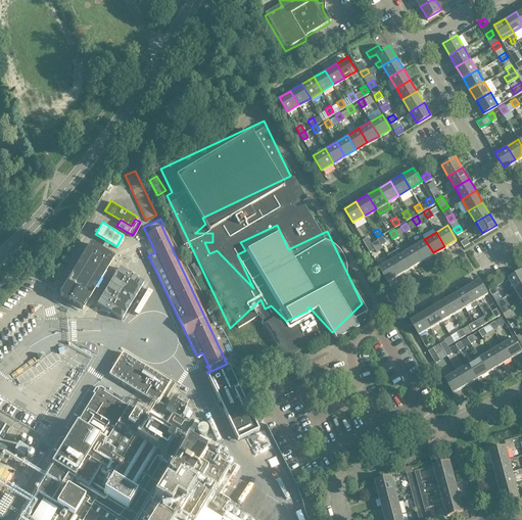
[(385,240),(382,234),(377,237),(380,243),(385,240)]
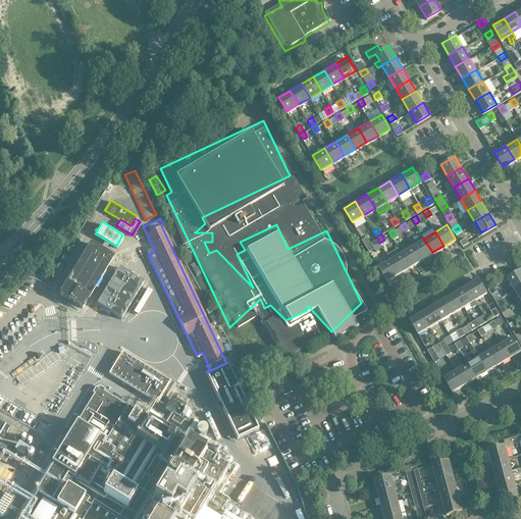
[(369,241),(366,235),(361,238),(364,244),(369,241)]
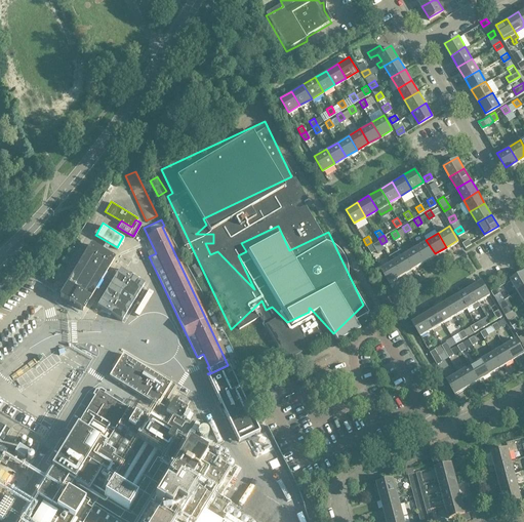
[(465,246),(471,242),(468,237),(461,241),(465,246)]
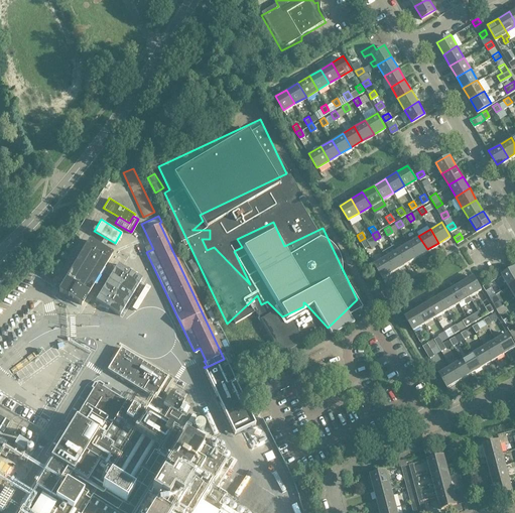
[(407,242),(415,256),(427,249),(418,236),(407,242)]
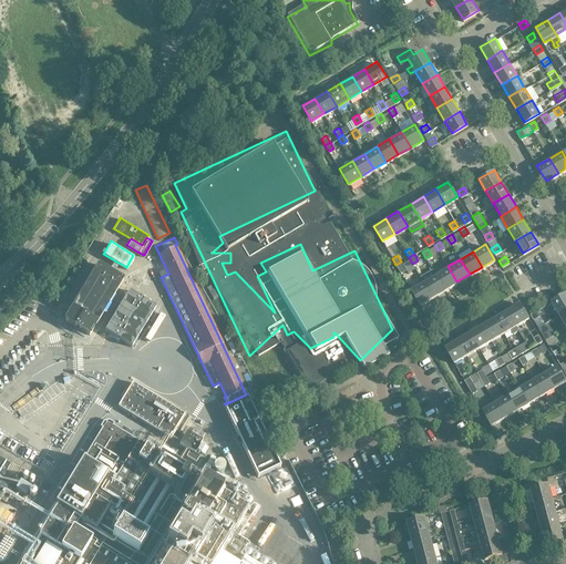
[(401,262),(395,265),(400,272),(405,268),(401,262)]
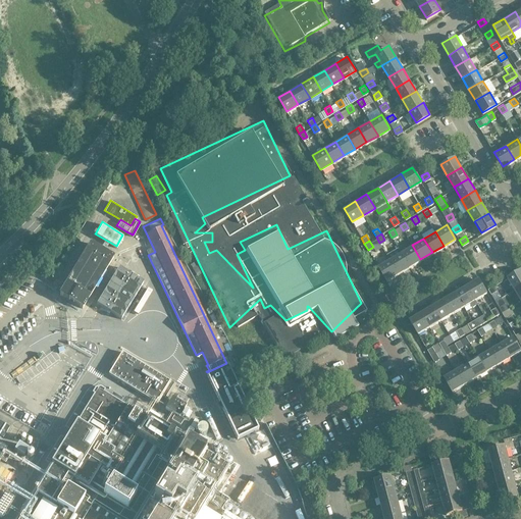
[(89,242),(58,292),(81,306),(113,257),(89,242)]
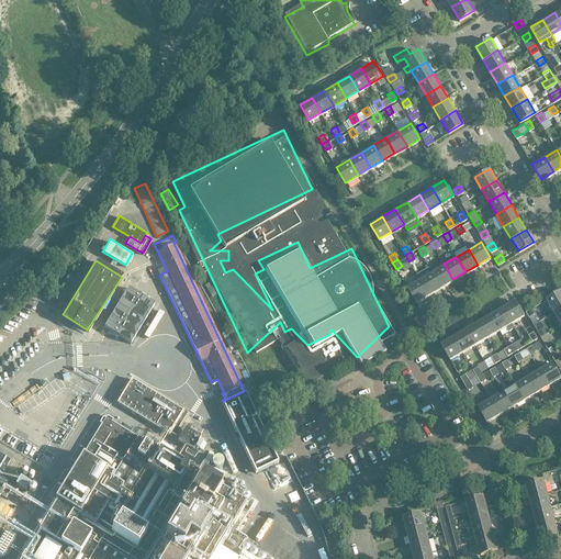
[(432,271),(440,287),(452,279),(444,264),(432,271)]
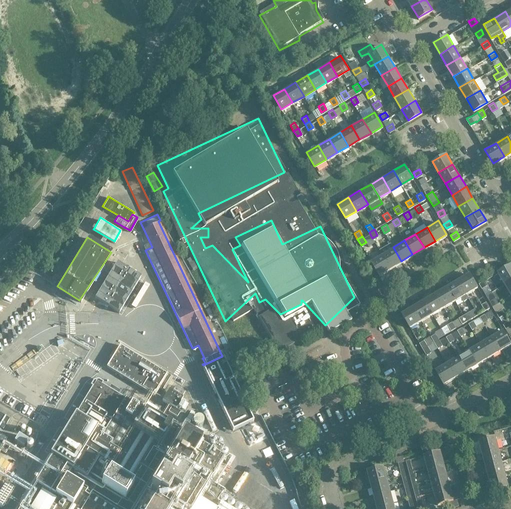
[(401,261),(393,247),(382,253),(390,267),(401,261)]
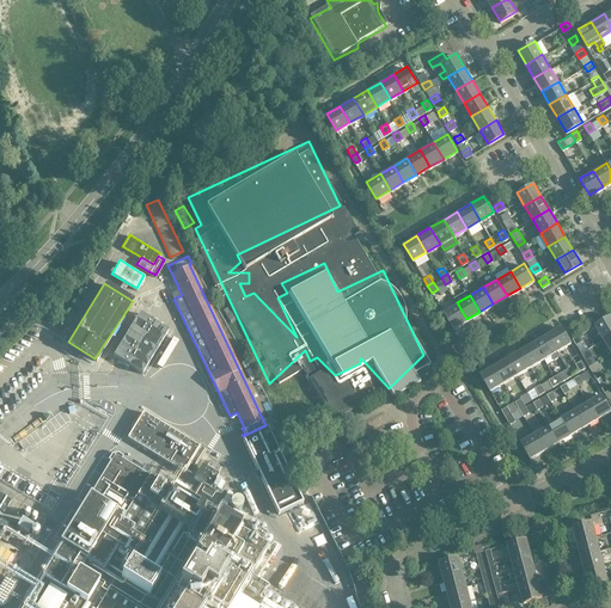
[(466,319),(457,302),(443,311),(453,327),(466,319)]
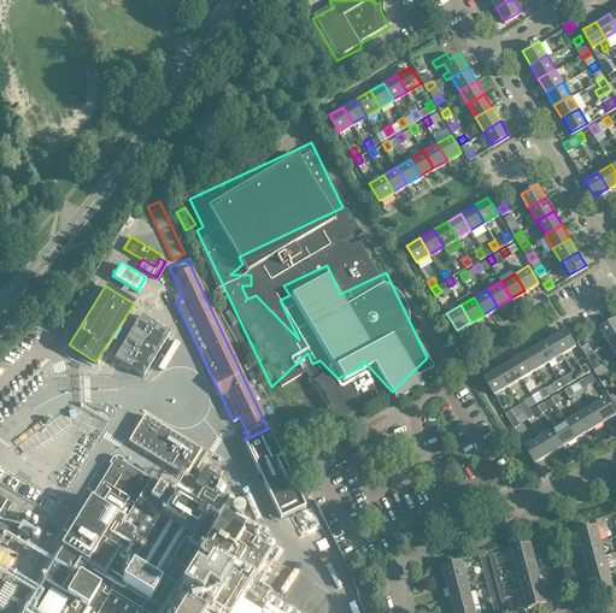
[(169,331),(140,313),(113,357),(142,375),(169,331)]
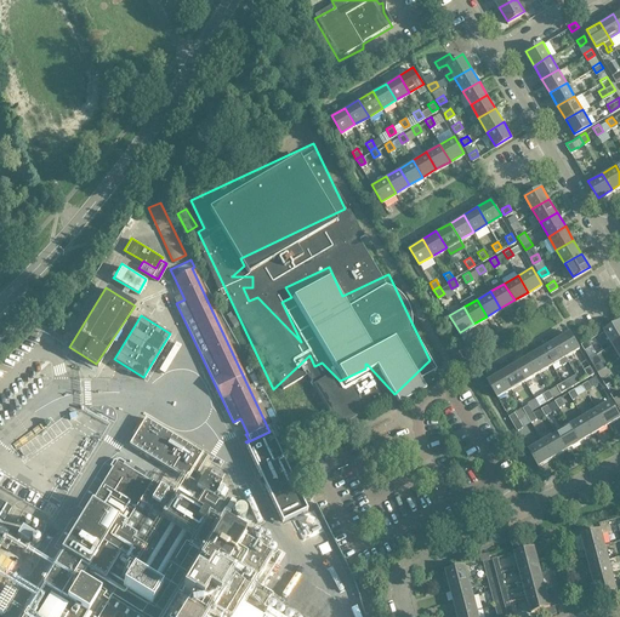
[(612,342),(619,336),(619,319),(603,329),(612,342)]
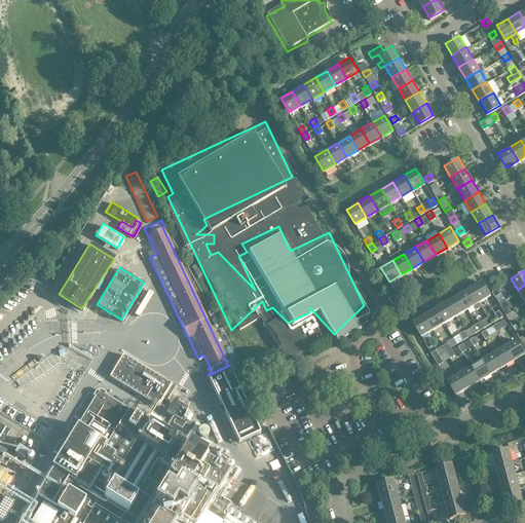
[(470,287),(478,301),(490,294),(482,279),(470,287)]
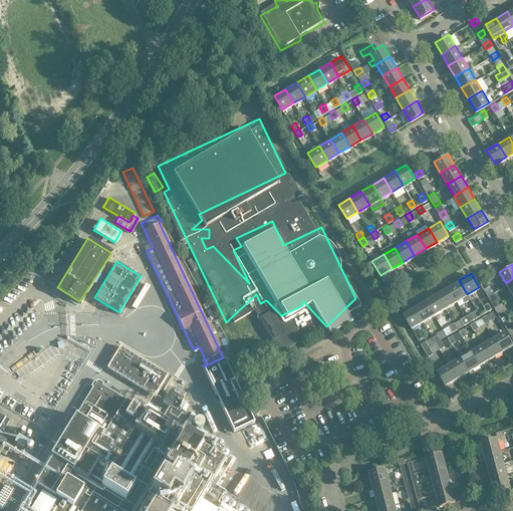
[(448,286),(456,300),(467,294),(459,280),(448,286)]
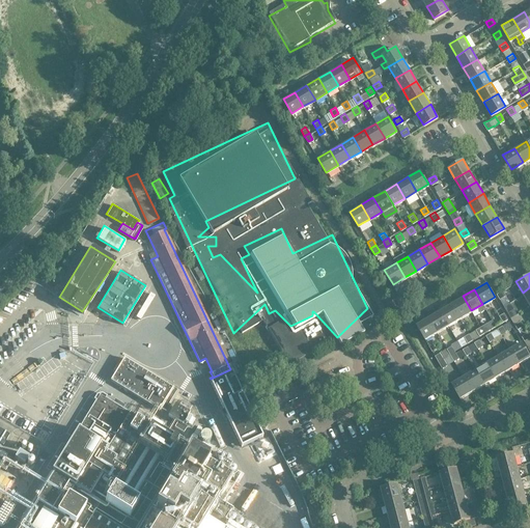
[(499,298),(505,294),(502,289),(496,293),(499,298)]
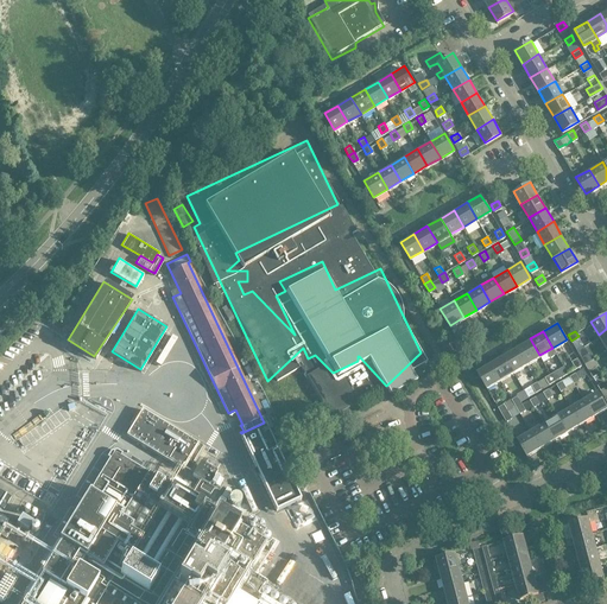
[(517,347),(526,363),(539,355),(530,338),(517,347)]
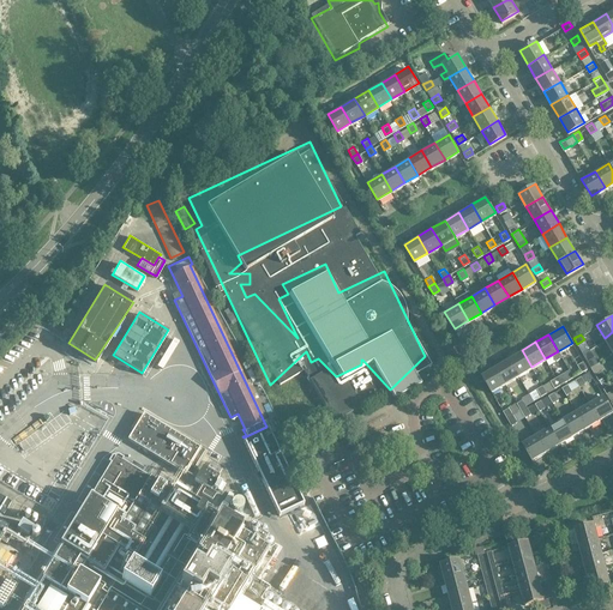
[(509,358),(518,375),(532,367),(522,350),(509,358)]
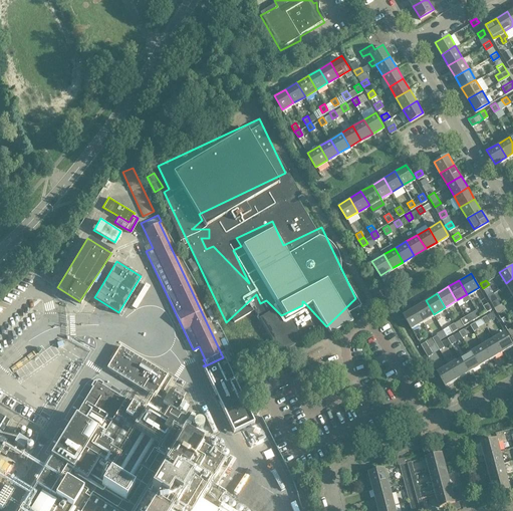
[(496,307),(499,305),(498,303),(499,302),(496,298),(491,301),(496,310),(498,309),(496,307)]
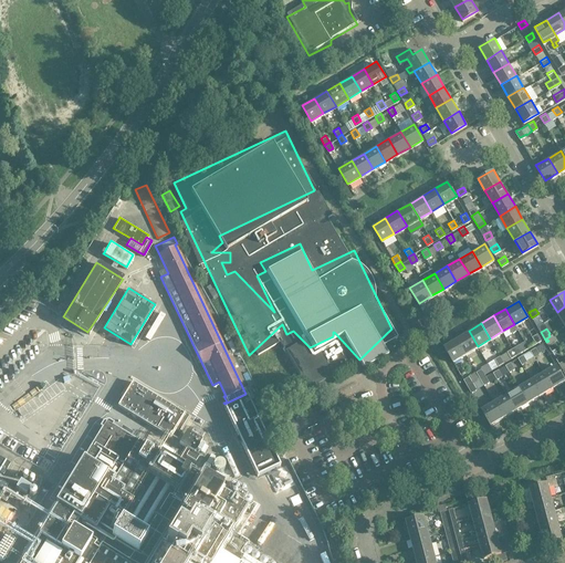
[(456,337),(466,353),(478,346),(469,331),(456,337)]
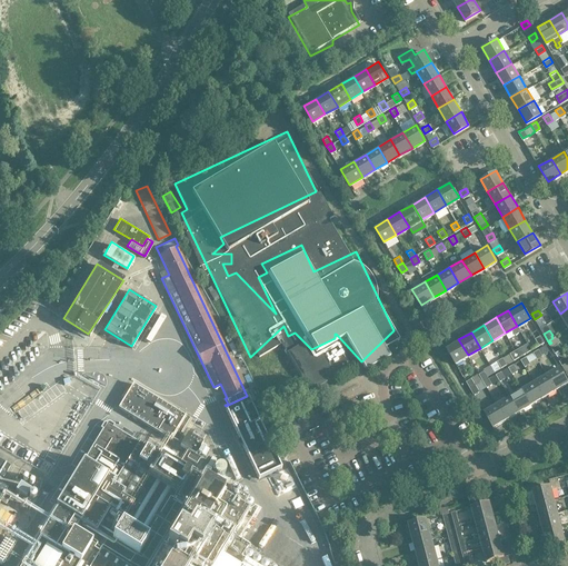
[(538,344),(542,340),(539,334),(534,337),(538,344)]
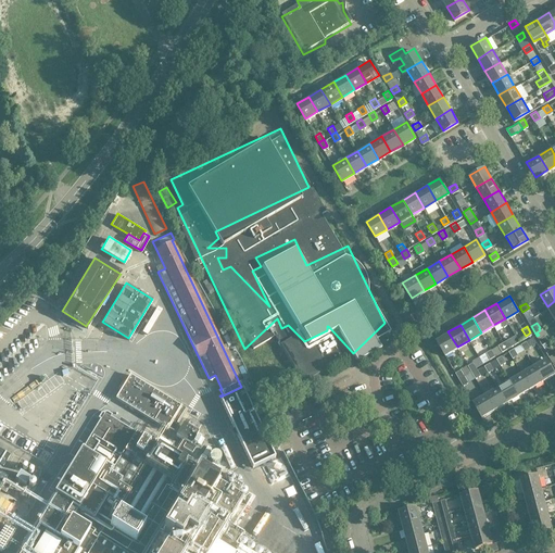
[(457,347),(448,331),(436,339),(444,354),(457,347)]
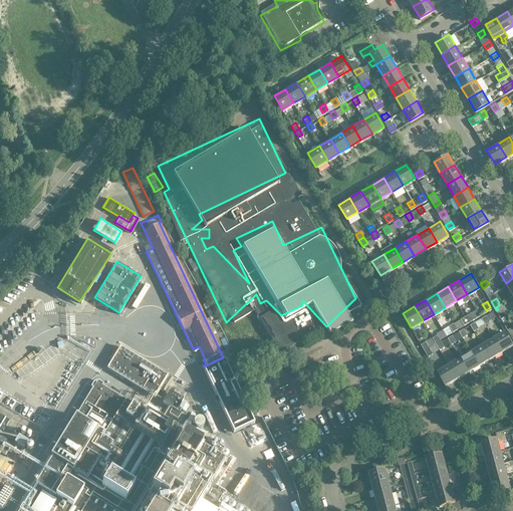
[(474,317),(479,314),(476,308),(471,311),(474,317)]
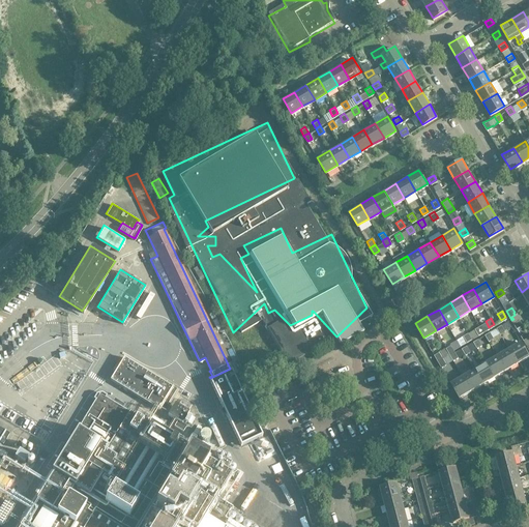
[(516,327),(522,323),(519,319),(512,322),(516,327)]
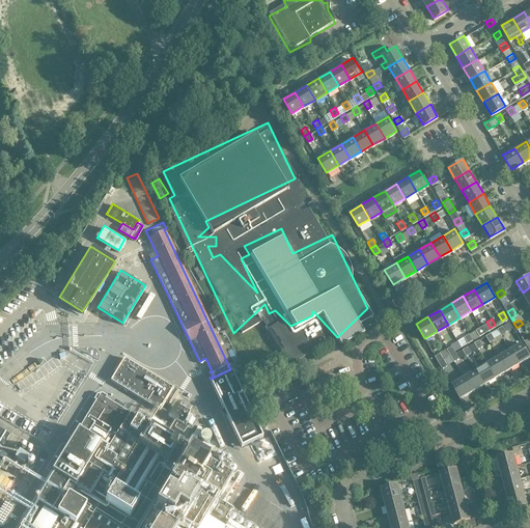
[(500,333),(505,330),(501,325),(496,328),(500,333)]
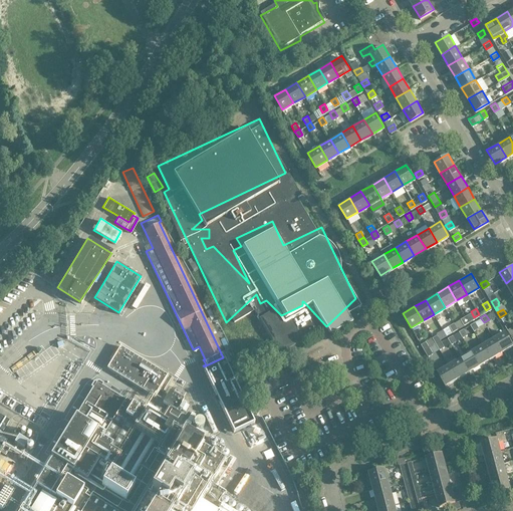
[(463,323),(468,320),(464,315),(460,317),(463,323)]
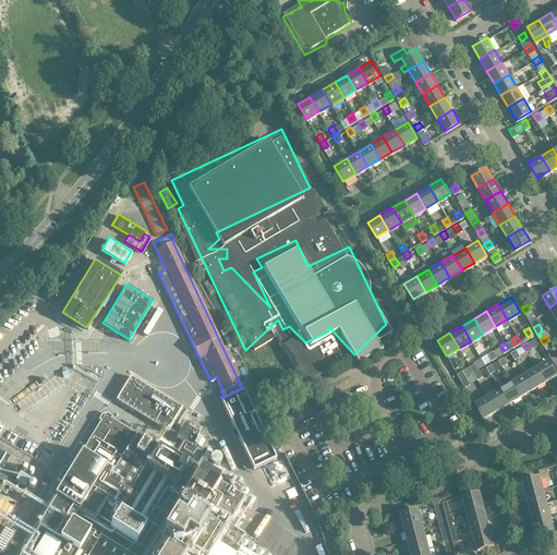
[(513,358),(519,354),(515,348),(509,351),(513,358)]
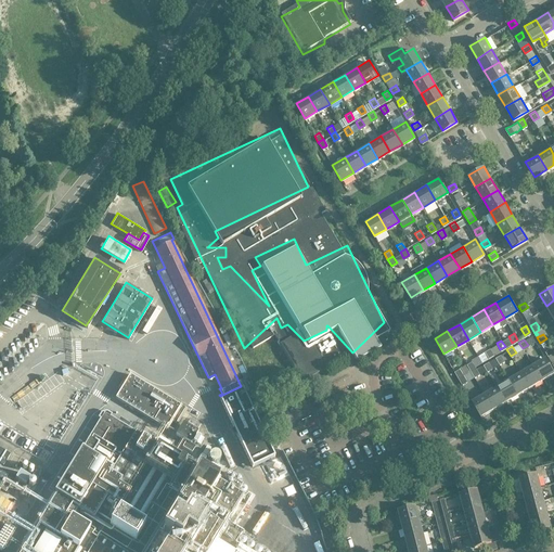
[(548,355),(553,351),(551,346),(544,350),(548,355)]
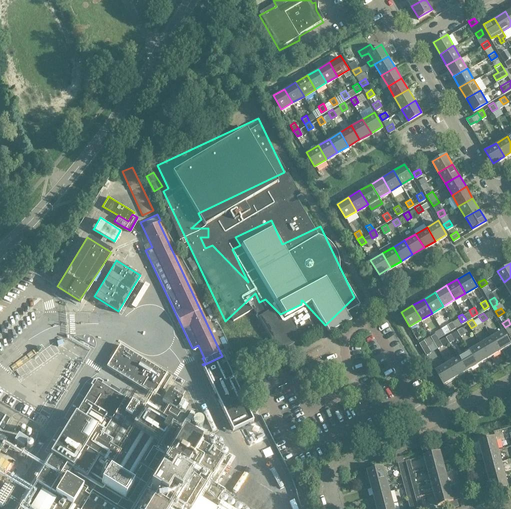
[(450,329),(455,326),(451,320),(446,323),(450,329)]
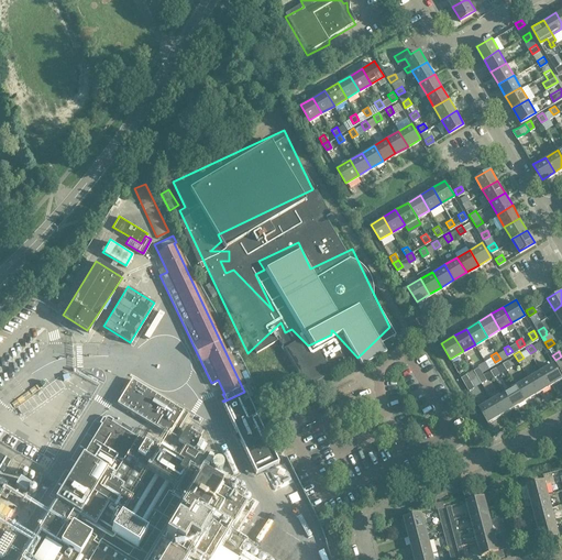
[(506,369),(510,365),(507,359),(502,362),(506,369)]
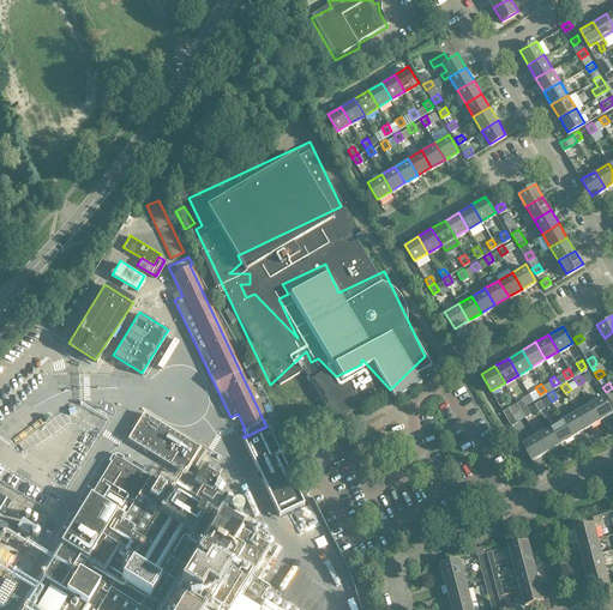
[(589,402),(599,418),(612,411),(602,394),(589,402)]
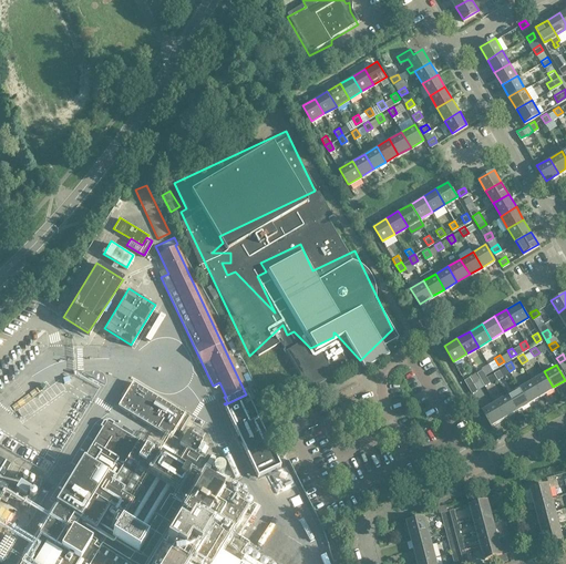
[(476,371),(480,378),(485,375),(481,368),(476,371)]
